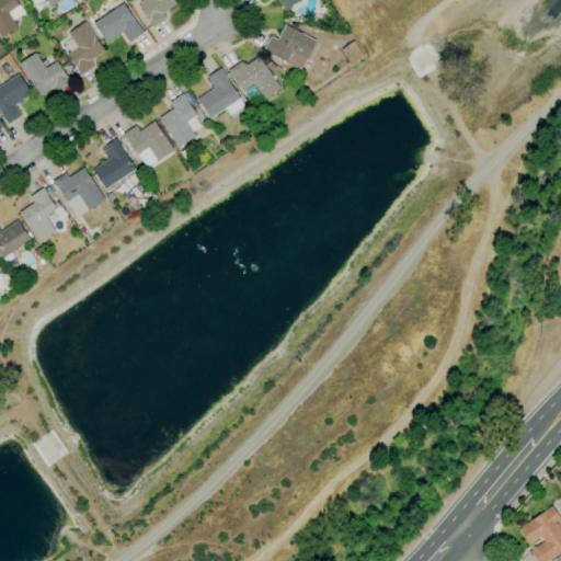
[(1,37),(0,35),(0,0),(15,0),(19,6),(9,12),(18,26),(1,37)]
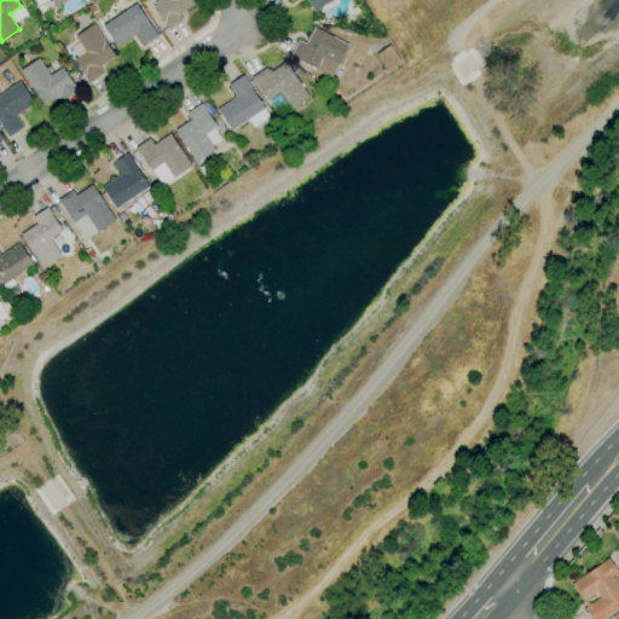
[(168,30),(161,18),(152,6),(163,0),(192,0),(196,5),(180,15),(184,19),(168,30)]
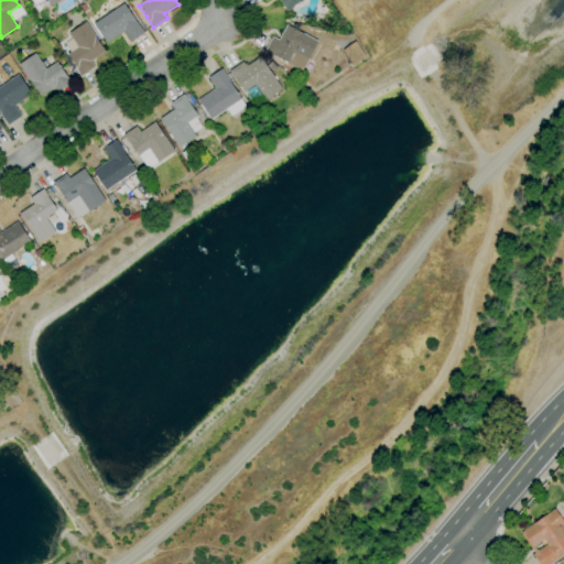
[(301,0),(286,11),(278,0),(266,0),(264,1),(263,0),(301,0)]
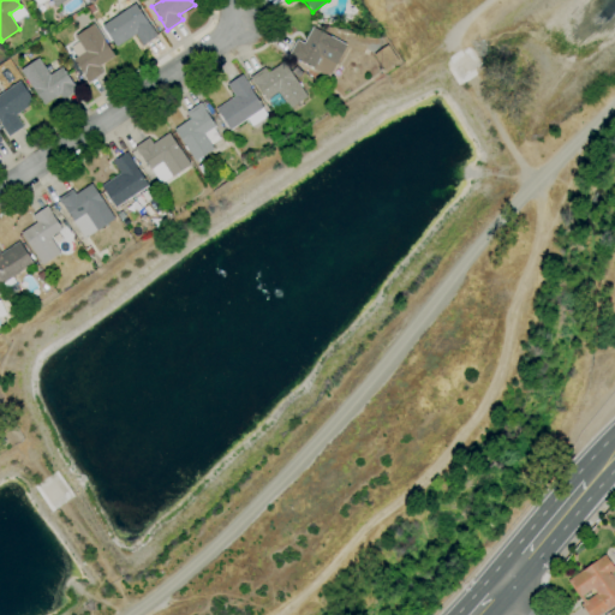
[(91,13),(87,7),(91,4),(96,11),(91,13)]
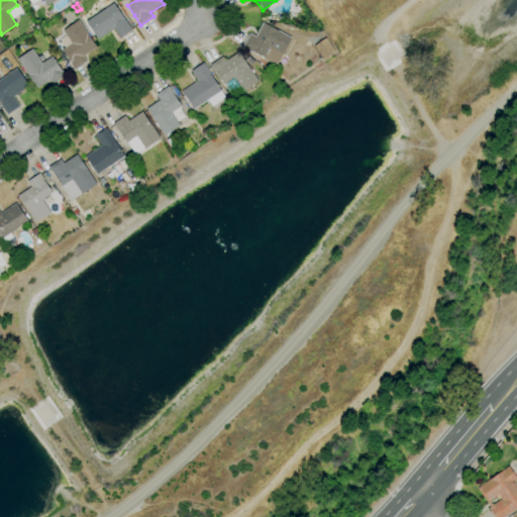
[(97,39),(86,21),(113,3),(125,21),(126,20),(132,30),(120,38),(114,29),(97,39)]
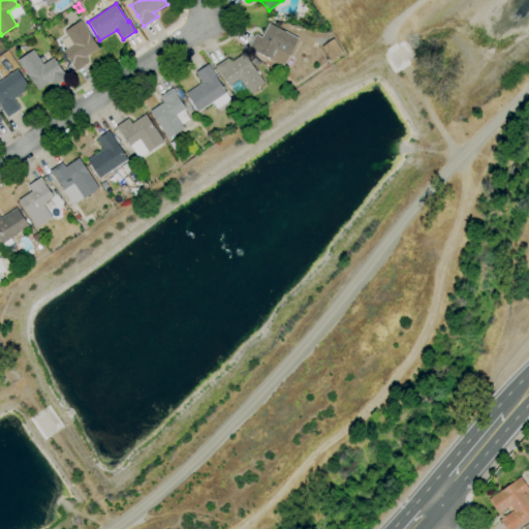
[(75,71),(71,66),(72,65),(63,51),(66,49),(61,40),(67,36),(64,31),(81,21),(89,33),(89,34),(98,49),(85,57),(89,63),(75,71)]
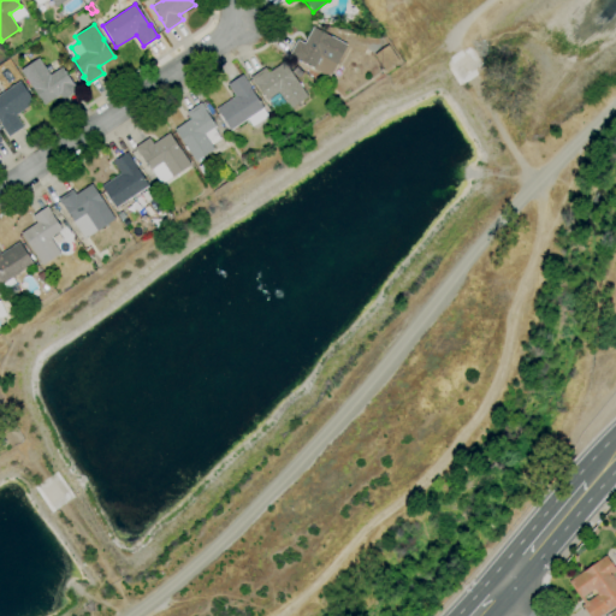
[(330,78),(313,70),(314,69),(297,60),(289,57),(291,51),(297,40),(304,43),(314,27),(347,46),(337,64),(337,65),(330,78)]
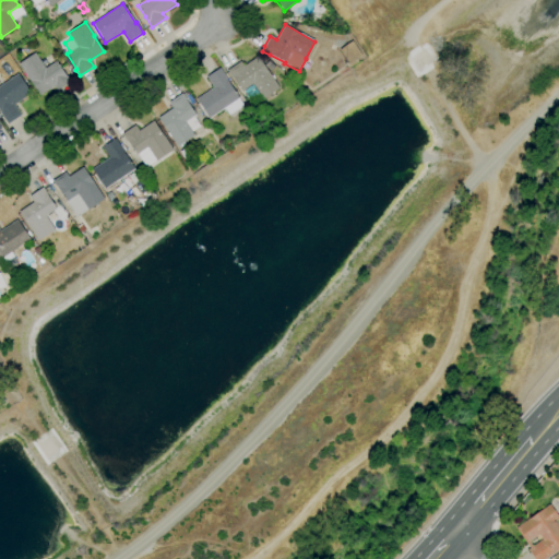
[(352,67),(349,64),(340,49),(353,40),(361,55),(356,59),(358,62),(352,67)]
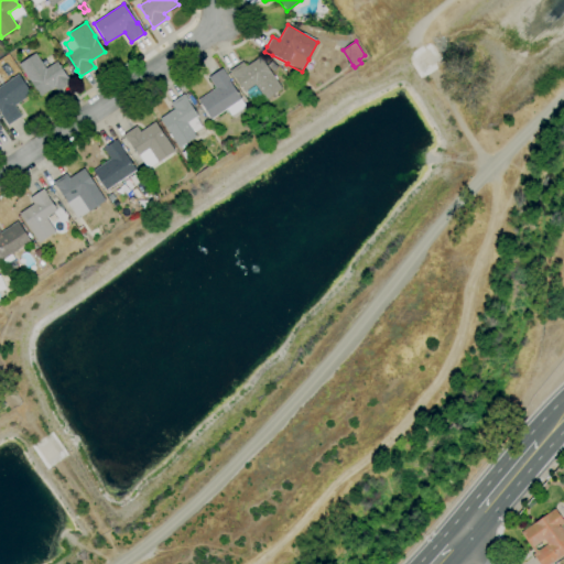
[(41,97),(30,80),(29,80),(19,65),(35,53),(46,68),(56,62),(67,77),(68,76),(72,83),(60,90),(57,88),(56,89),(55,87),(41,97)]
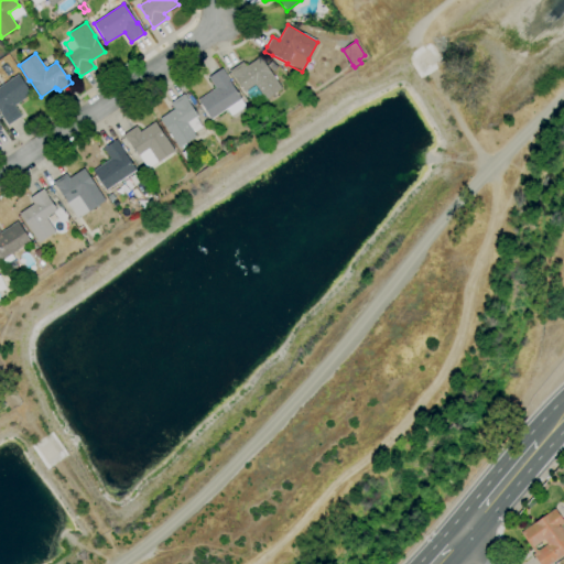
[(255,106),(245,91),(243,91),(229,72),(242,62),(246,66),(259,56),(271,73),(282,88),(266,99),(264,99),(255,106)]
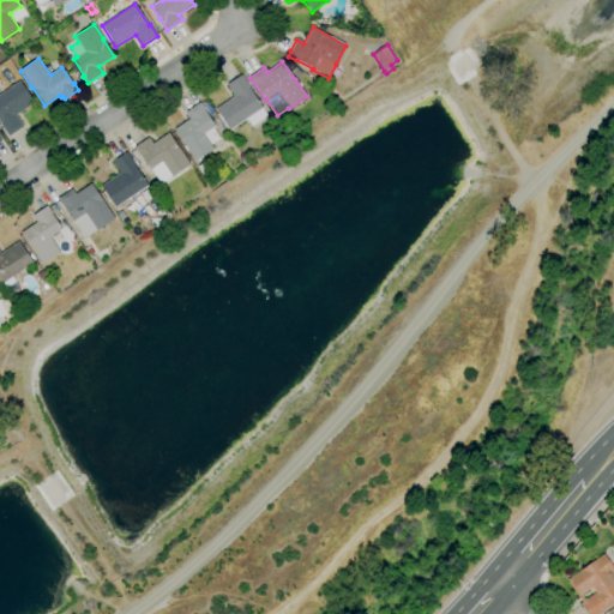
[(229,130),(215,108),(217,108),(234,96),(227,84),(241,74),(250,86),(248,86),(263,108),(262,108),(268,116),(252,126),(247,119),(229,130)]
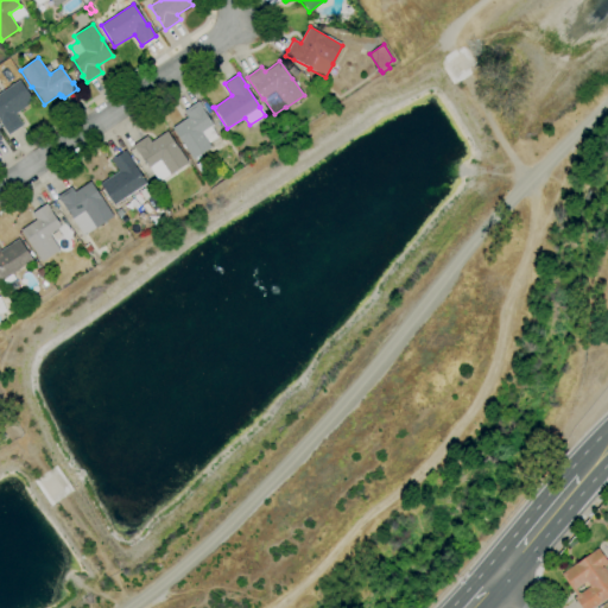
[(8,135),(0,124),(1,124),(0,121),(0,93),(19,80),(33,101),(16,114),(23,126),(8,135)]
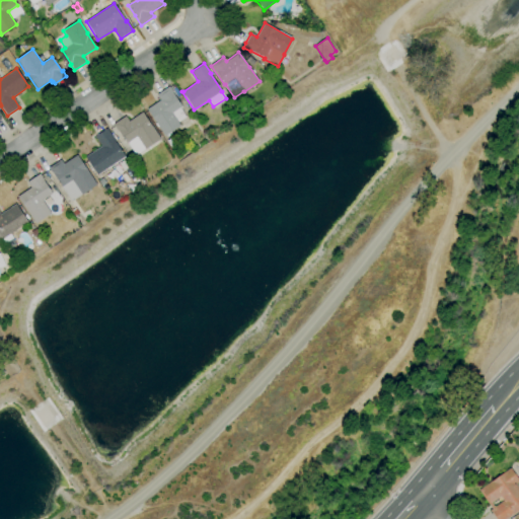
[(164,136),(158,127),(157,128),(154,124),(156,123),(147,109),(160,100),(156,95),(169,86),(173,92),(172,92),(181,106),(179,107),(186,118),(177,123),(179,126),(170,132),(171,134),(168,136),(167,135),(164,136)]
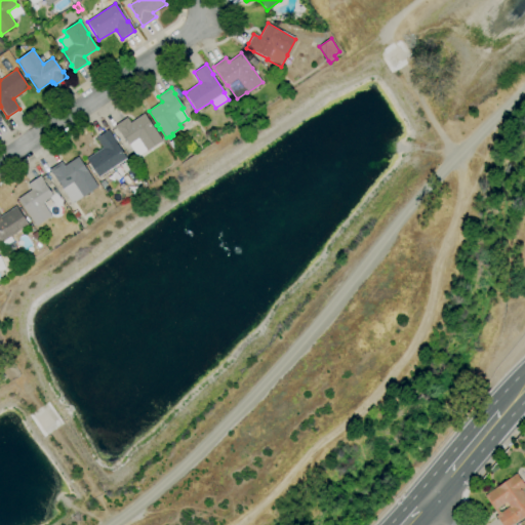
[(137,157),(129,145),(128,145),(119,131),(118,131),(115,126),(127,117),(130,123),(144,114),(162,140),(147,152),(147,151),(137,157)]
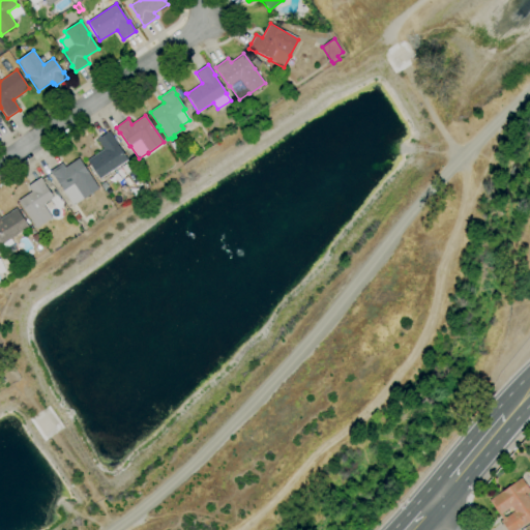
[(100,181),(87,160),(104,150),(96,140),(110,131),(116,141),(116,142),(127,159),(134,169),(126,174),(122,168),(100,181)]
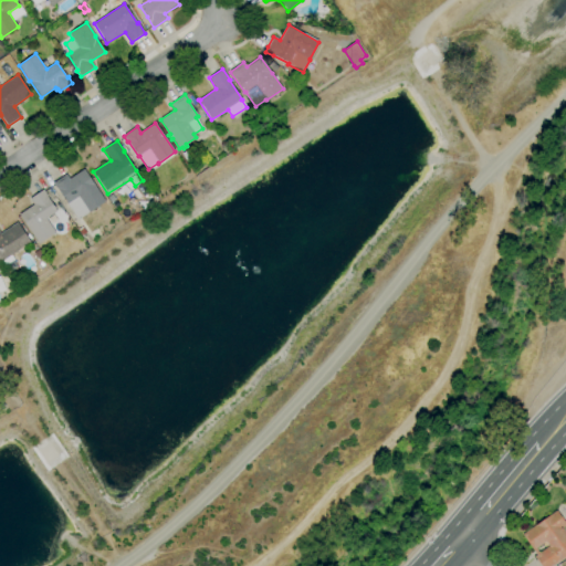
[(188,163),(182,154),(187,150),(194,159),(188,163)]
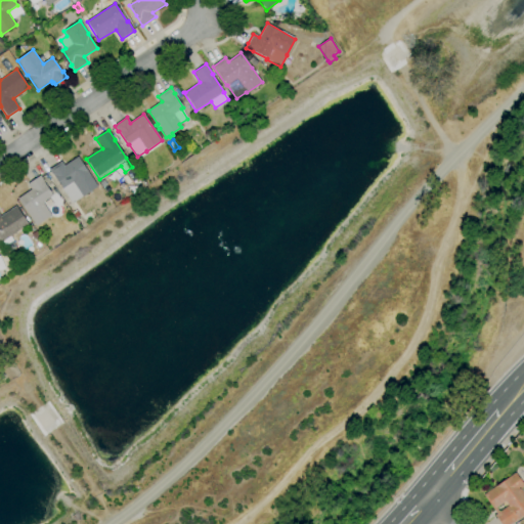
[(73,204),(62,188),(62,189),(52,174),(52,175),(48,170),(61,161),(64,166),(78,157),(88,172),(97,186),(83,197),(73,204)]
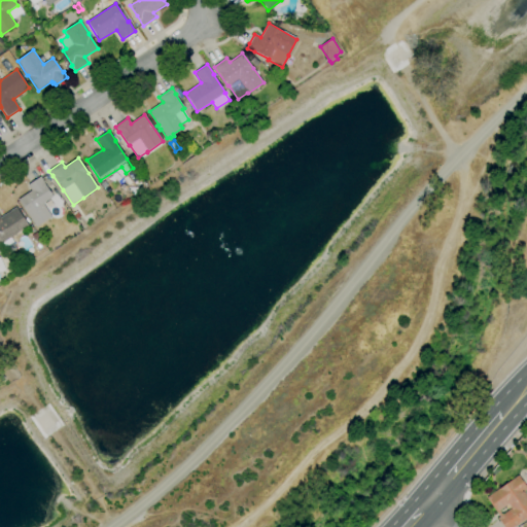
[(35,227),(27,214),(27,213),(18,200),(31,190),(28,185),(40,177),(44,182),(43,183),(53,197),(42,204),(51,216),(35,227)]
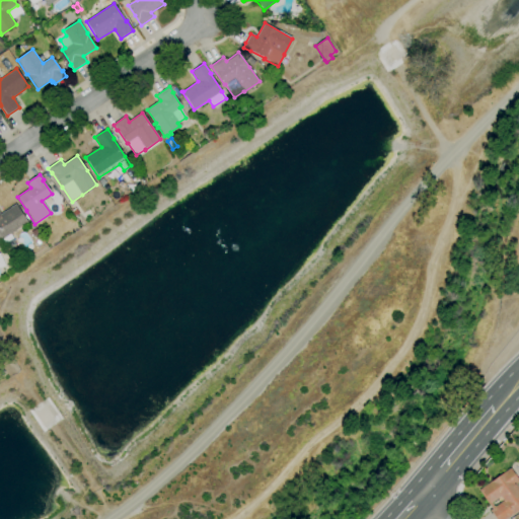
[(8,249),(5,243),(4,244),(1,240),(0,240),(0,215),(16,204),(27,222),(22,225),(22,226),(14,232),(14,231),(10,234),(16,244),(8,249)]
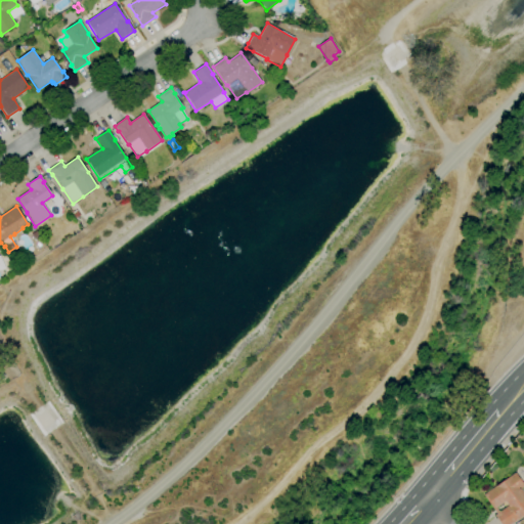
[(76,218),(72,213),(77,210),(80,216),(76,218)]
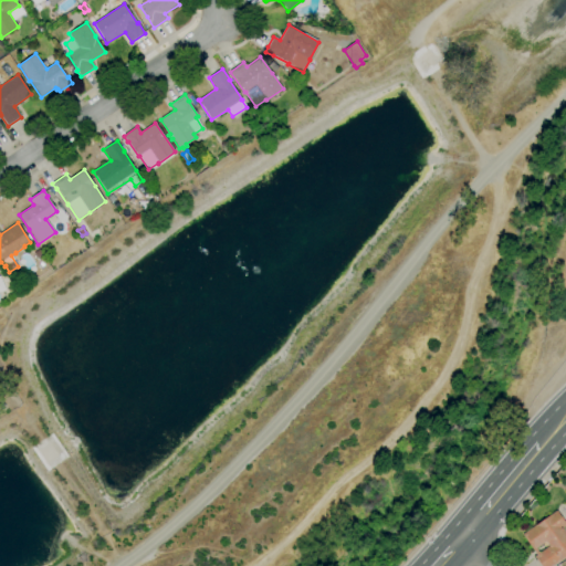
[(38,259),(33,253),(39,249),(43,255),(38,259)]
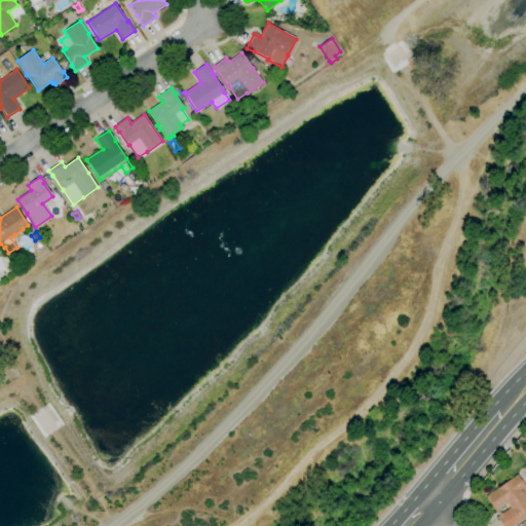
[(520,475),(516,470),(521,465),(524,472),(520,475)]
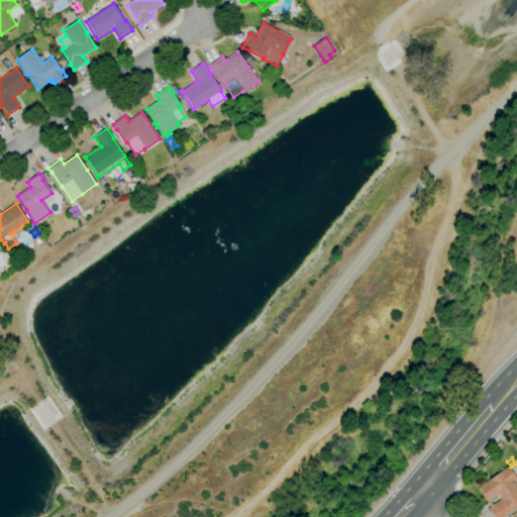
[(505,516),(494,516),(488,508),(491,507),(478,488),(489,481),(503,471),(508,467),(516,478),(516,480),(513,483),(516,488),(516,508),(512,512),(505,516)]
